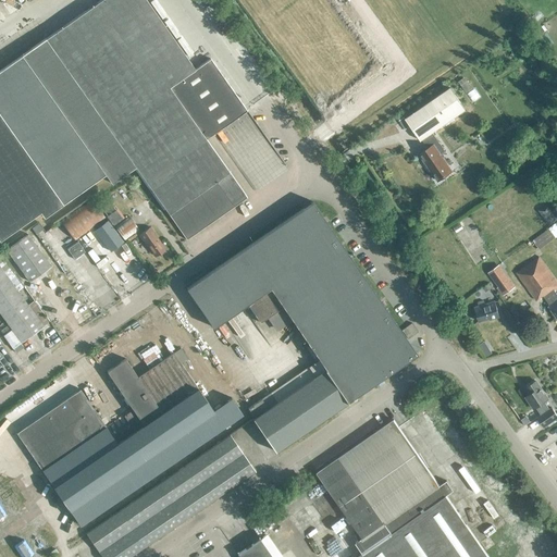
[(0,0),(0,237),(40,210),(44,215),(103,173),(110,182),(133,166),(162,209),(164,208),(186,239),(247,197),(206,138),(247,110),(246,109),(209,56),(194,67),(146,0),(98,0),(0,65),(0,0)]
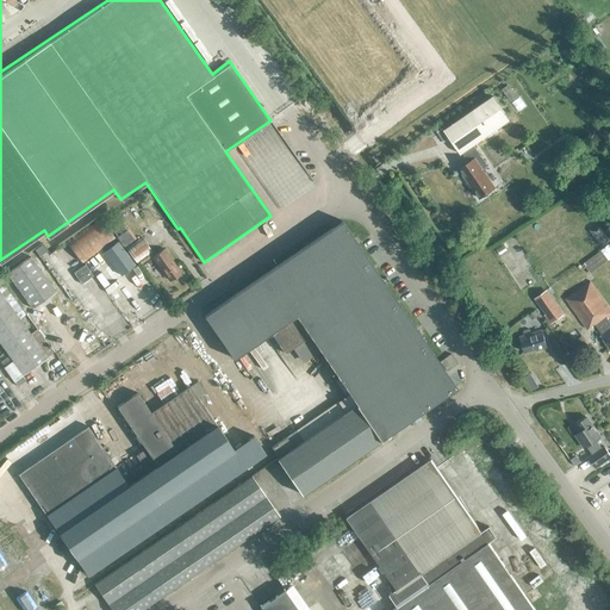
[(479,199),(495,187),(481,168),(486,165),(473,145),(509,120),(493,97),(443,130),(460,154),(462,153),(468,162),(459,169),(479,199)]
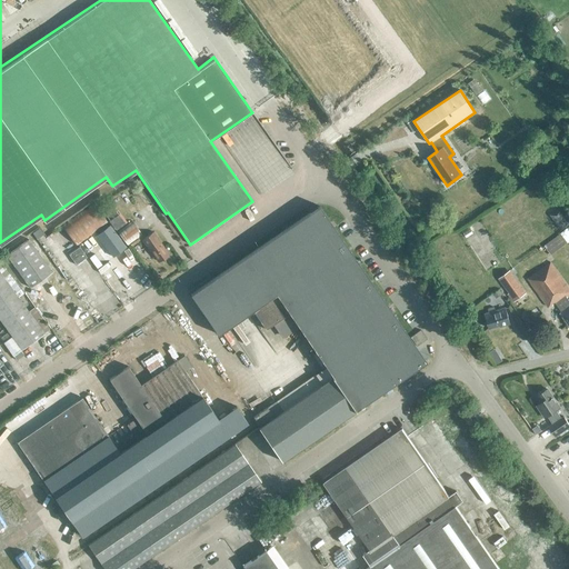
[(93,205),(63,227),(77,245),(107,222),(93,205)]
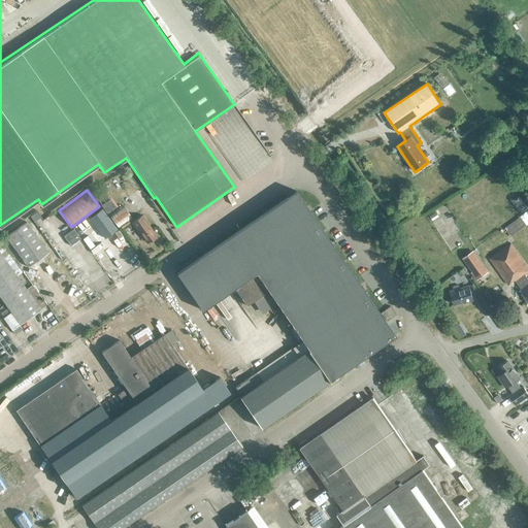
[(306,350),(307,351),(328,382),(329,383),(330,383),(329,381),(356,362),(357,364),(361,359),(394,336),(394,337),(395,337),(295,192),(176,273),(201,310),(234,289),(245,306),(268,291),(307,350),(306,350)]
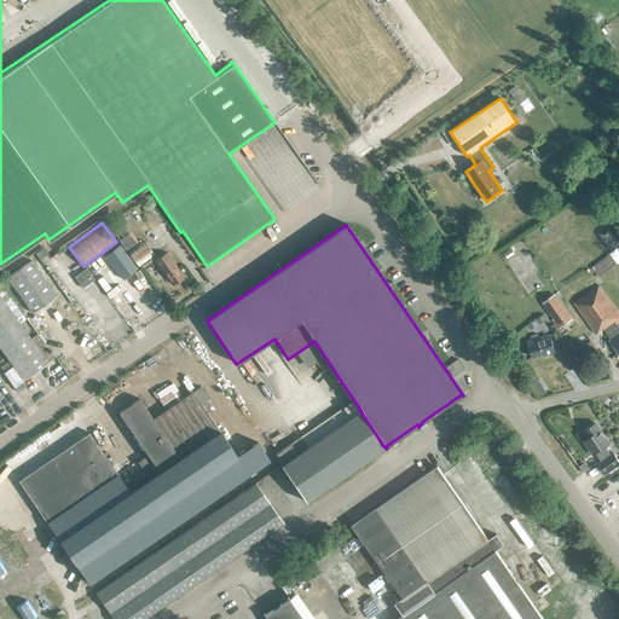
[(618,241),(609,227),(600,235),(611,249),(618,242),(618,241)]
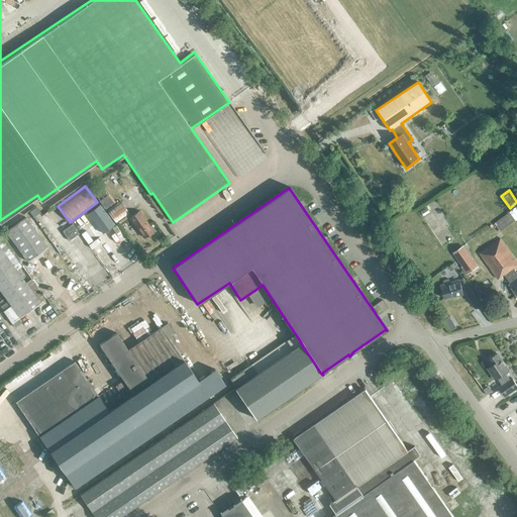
[(120,201),(107,211),(115,222),(128,212),(120,201)]
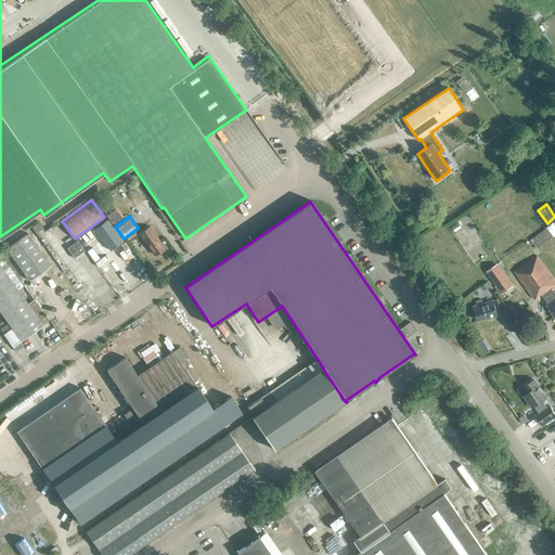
[(94,229),(110,249),(123,240),(106,219),(94,229)]
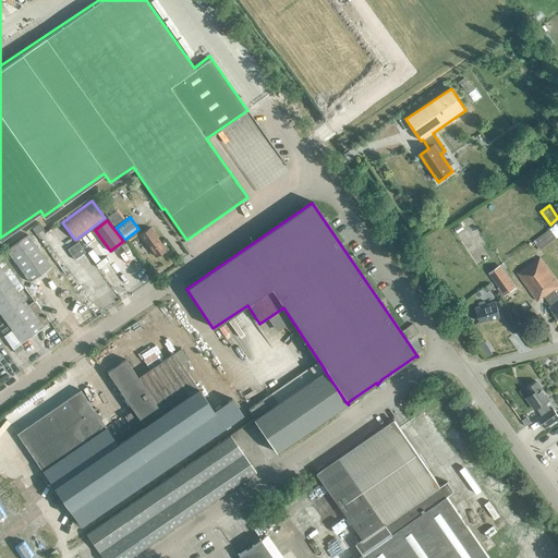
[(557,222),(533,241),(541,250),(557,235),(557,222)]
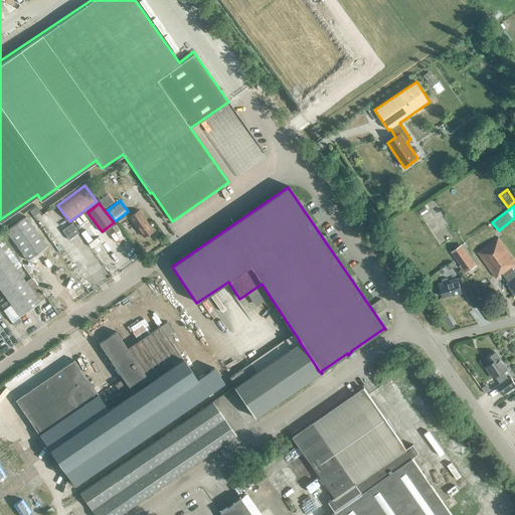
[(35,206),(29,210),(33,216),(39,211),(35,206)]
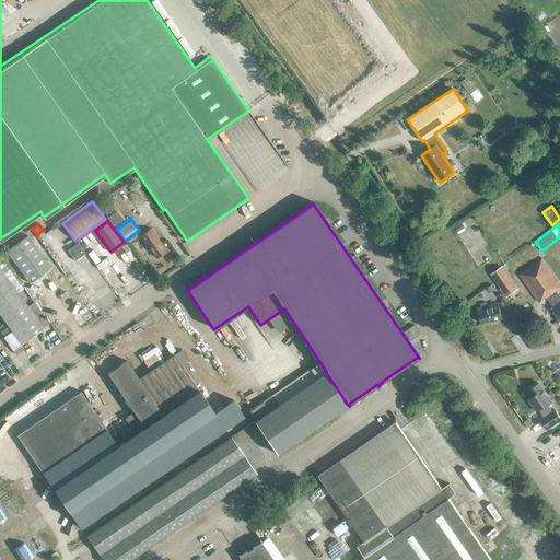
[(150,249),(156,258),(165,252),(160,244),(161,243),(150,229),(141,234),(147,243),(144,244),(149,251),(150,249)]
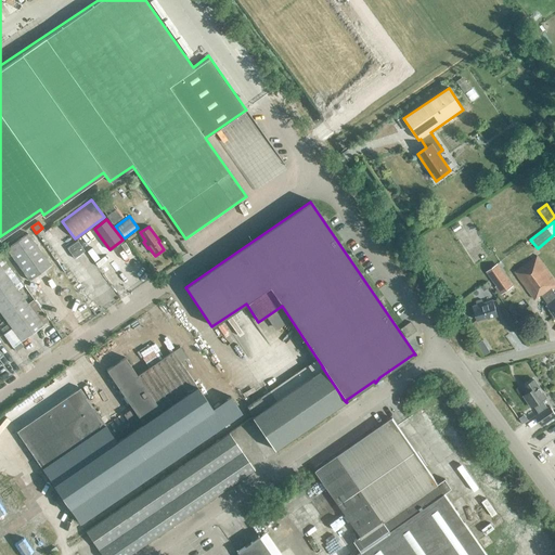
[(29,281),(51,265),(28,233),(7,249),(29,281)]
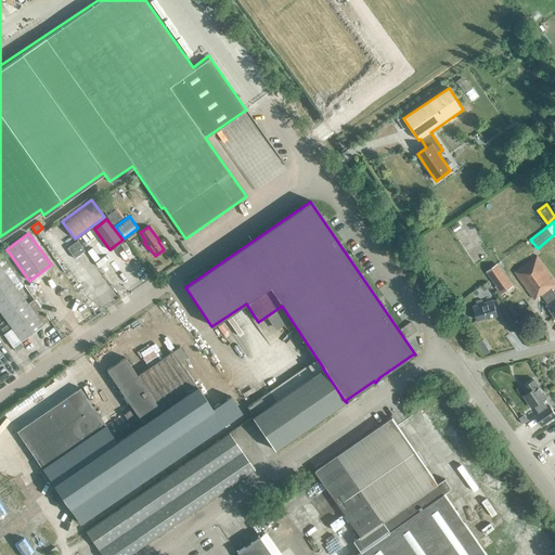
[(544,304),(554,319),(554,294),(552,291),(554,287),(554,283),(536,257),(514,273),(533,300),(540,296),(545,302),(544,304)]
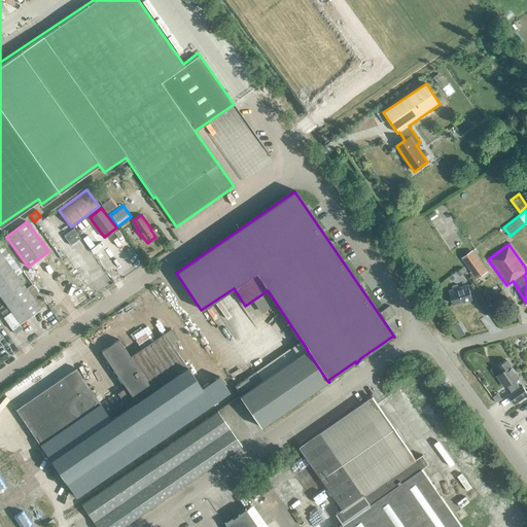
[(483,266),(478,258),(471,251),(464,256),(475,272),(483,266)]
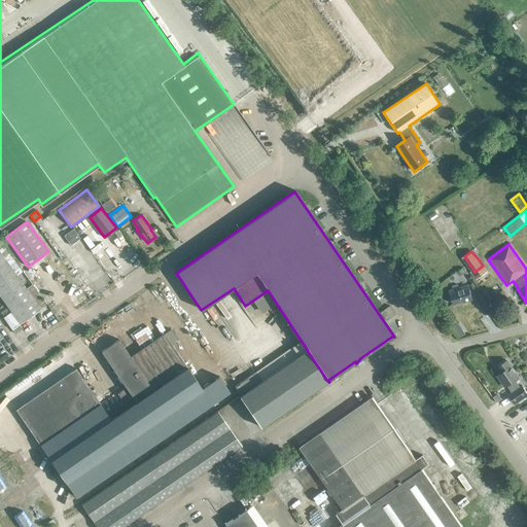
[(0,278),(12,270),(0,252),(0,278)]
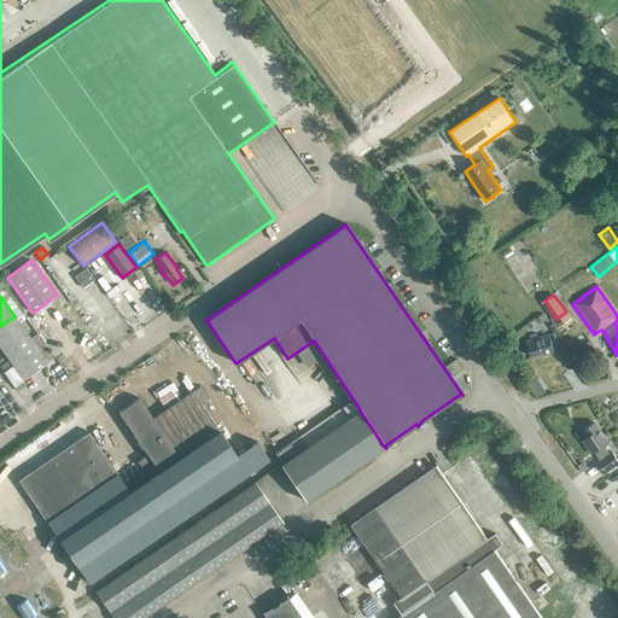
[(15,316),(0,326),(0,347),(13,365),(3,372),(13,386),(47,362),(15,316)]
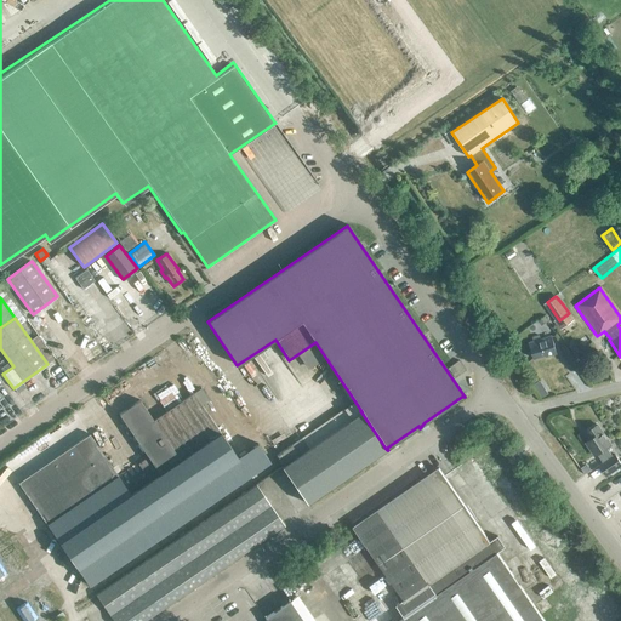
[(545,354),(545,357),(557,353),(551,335),(540,339),(539,334),(531,336),(534,341),(528,342),(534,358),(545,354)]
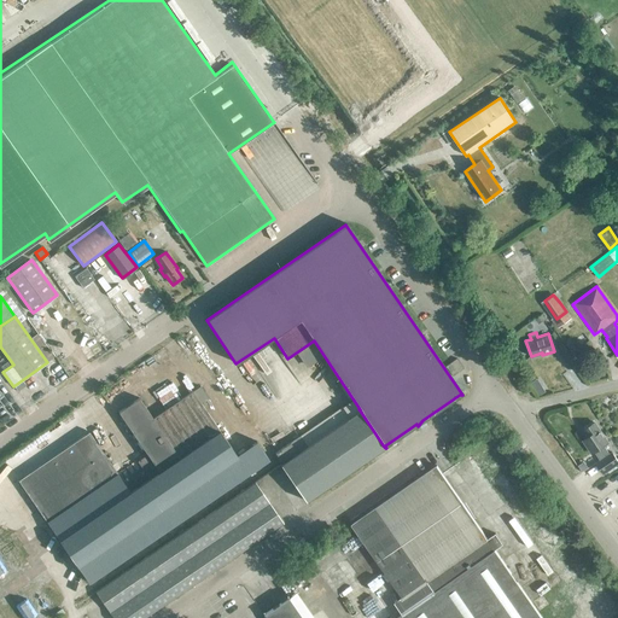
[(88,431),(17,479),(42,516),(88,582),(268,459),(256,441),(235,454),(200,402),(208,397),(200,388),(193,392),(192,391),(152,419),(139,398),(118,413),(147,454),(136,461),(150,479),(130,493),(116,472),(105,456),(94,439),(88,431)]
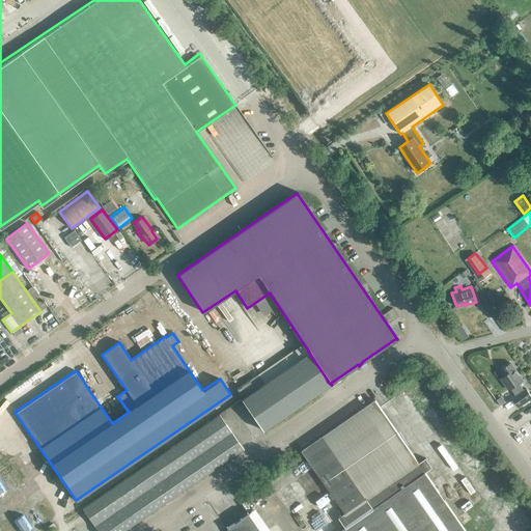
[(294,351),(249,381),(255,390),(299,360),(294,351)]
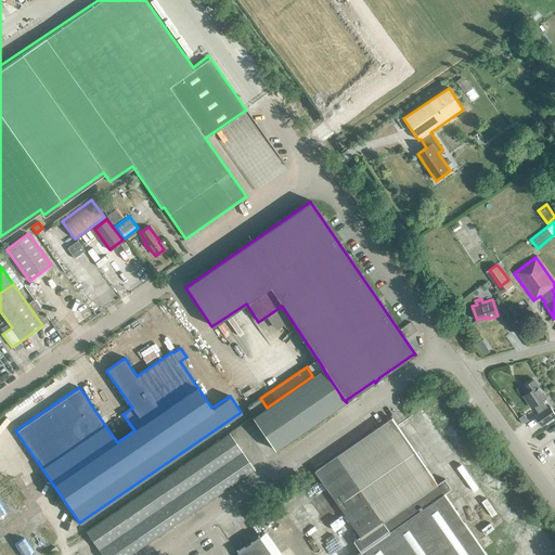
[(253,417),(252,418),(273,450),(345,401),(323,369),(312,376),(267,408),(253,417)]
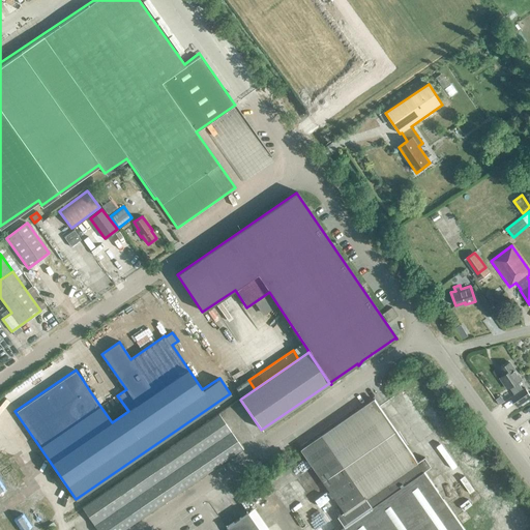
[(521,381),(509,363),(500,370),(504,375),(499,378),(506,389),(508,388),(512,395),(509,398),(516,407),(529,399),(524,389),(521,390),(517,383),(521,381)]
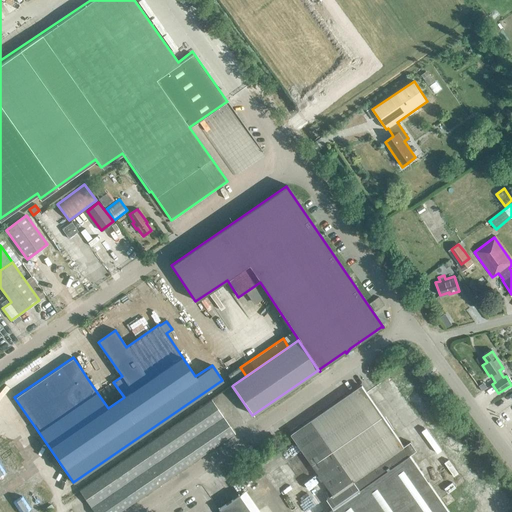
[(227,376),(233,385),(246,376),(240,367),(227,376)]
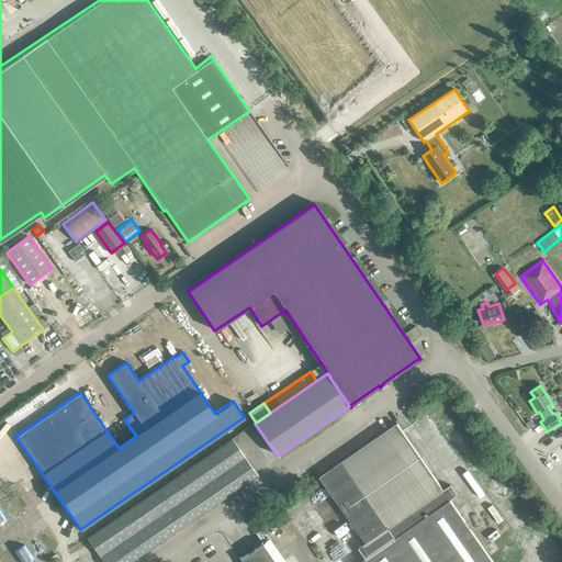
[(396,424),(319,476),(366,544),(360,548),(366,558),(394,538),(408,528),(449,499),(396,424)]
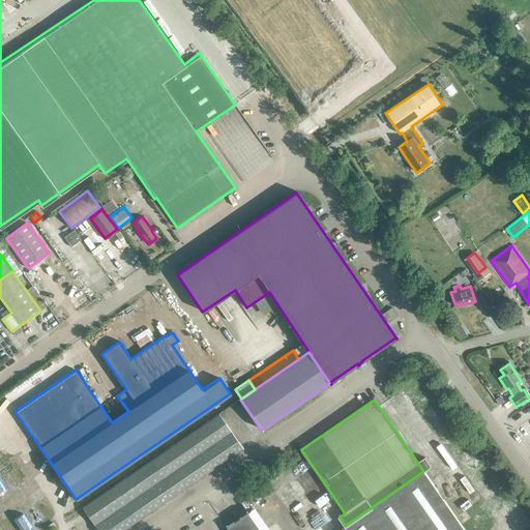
[(218,414),(82,507),(96,529),(122,529),(242,448),(218,414)]
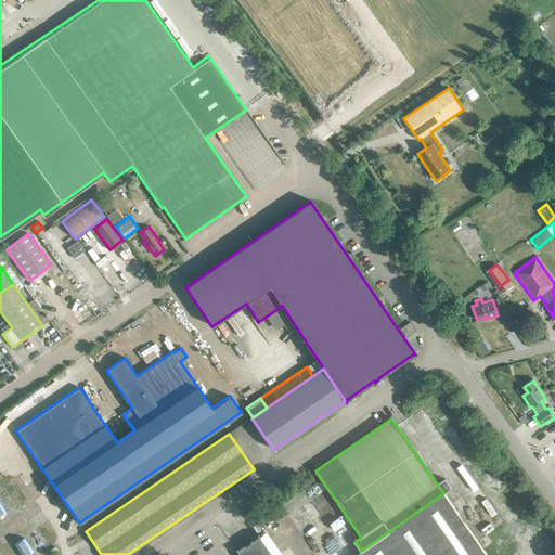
[(361,551),(355,554),(485,554),(443,493),(403,521),(389,531),(361,551)]
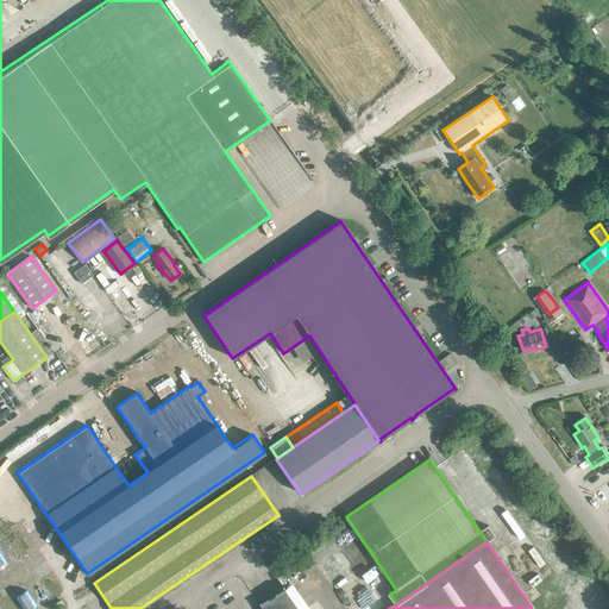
[(297,608),(283,589),(258,606),(261,608),(297,608)]
